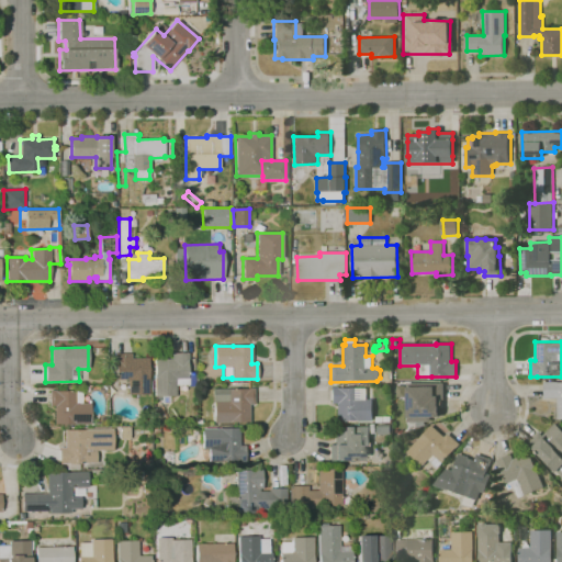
[(170,403),(161,403),(161,396),(155,396),(155,359),(171,359),(171,352),(188,352),(188,378),(189,378),(189,375),(194,375),(194,385),(176,385),(176,396),(170,396),(170,403)]
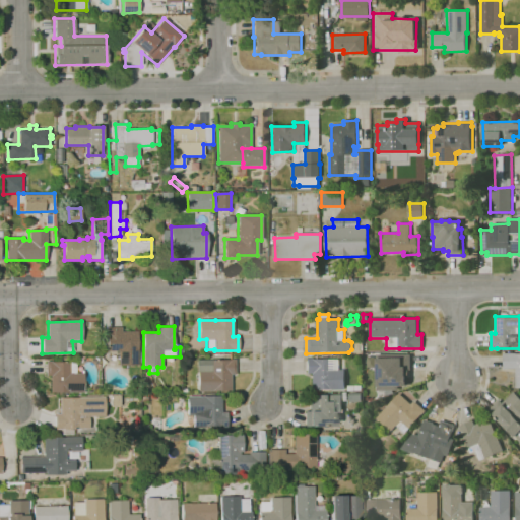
[(124,369),(124,365),(119,365),(119,351),(108,351),(108,349),(100,350),(100,329),(106,329),(106,328),(121,327),(121,332),(137,331),(137,351),(140,351),(140,361),(137,361),(138,365),(128,365),(128,369),(124,369)]
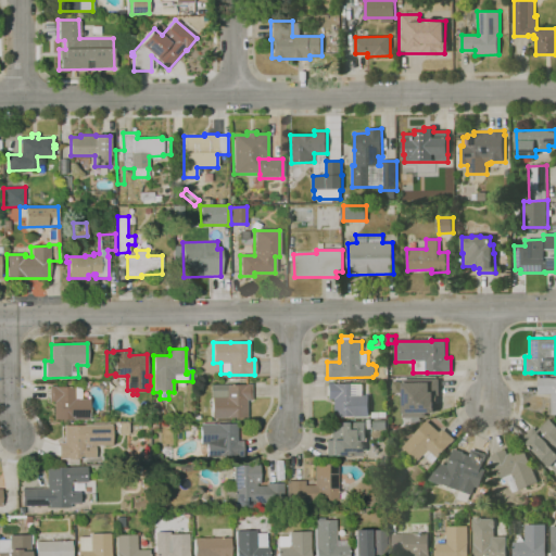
[(555,415),(552,415),(552,394),(539,394),(539,378),(552,378),(552,379),(555,378),(555,415)]
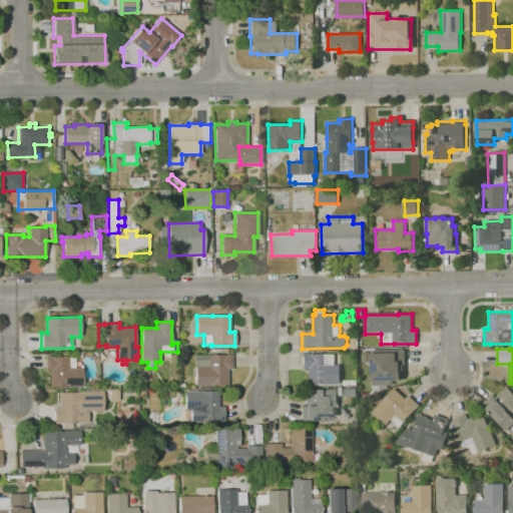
[(372,386),(372,351),(405,350),(406,365),(400,365),(400,371),(401,371),(401,381),(393,381),(393,385),(372,386)]
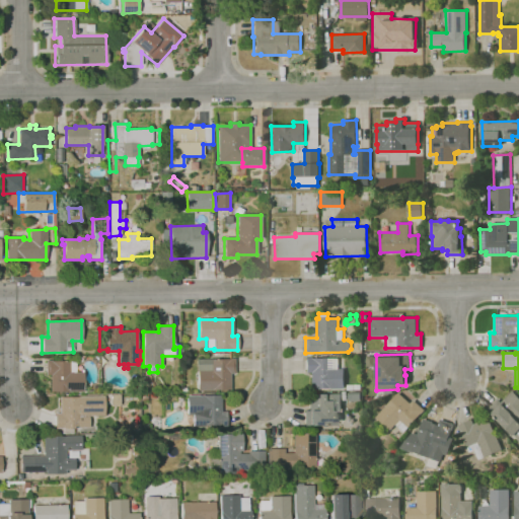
[(310,389),(309,372),(305,372),(305,358),(310,357),(310,358),(328,358),(328,359),(339,359),(339,369),(345,369),(345,388),(310,389)]
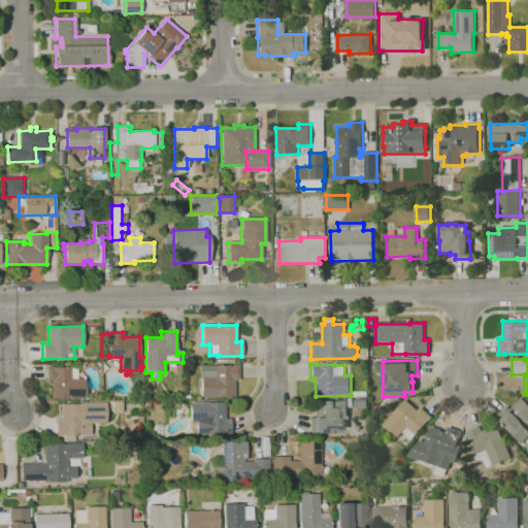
[(201,397),(201,377),(200,377),(199,366),(234,365),(234,364),(239,364),(239,380),(234,380),(234,396),(201,397)]
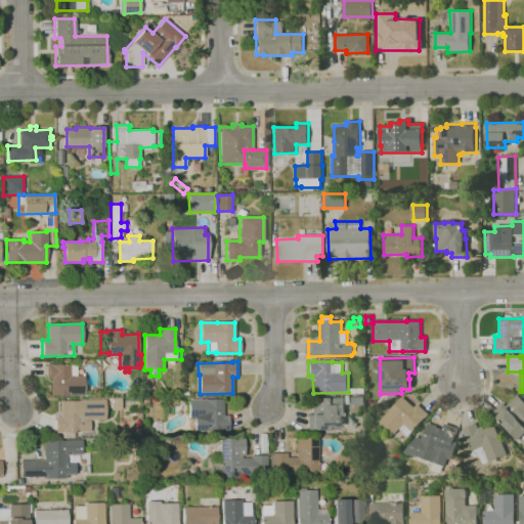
[(51,396),(50,379),(46,379),(46,364),(51,363),(51,364),(70,364),(76,364),(77,376),(84,376),(84,395),(51,396)]
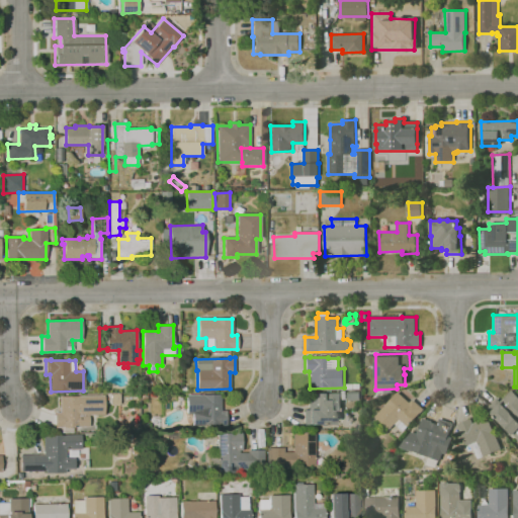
[(517,430),(513,435),(492,414),(487,409),(497,399),(501,402),(512,390),(517,396),(517,430)]
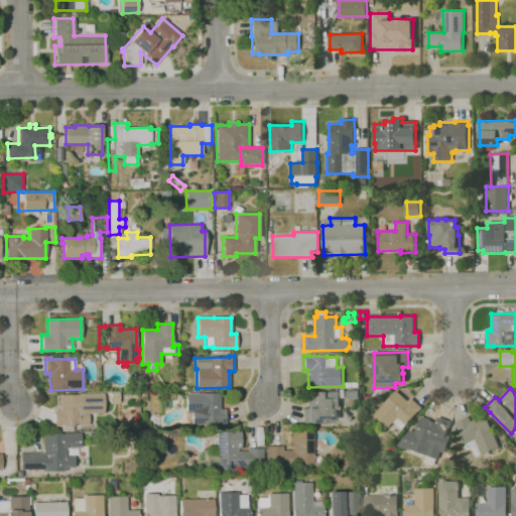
[(348,399),(347,390),(359,389),(359,398),(348,399)]
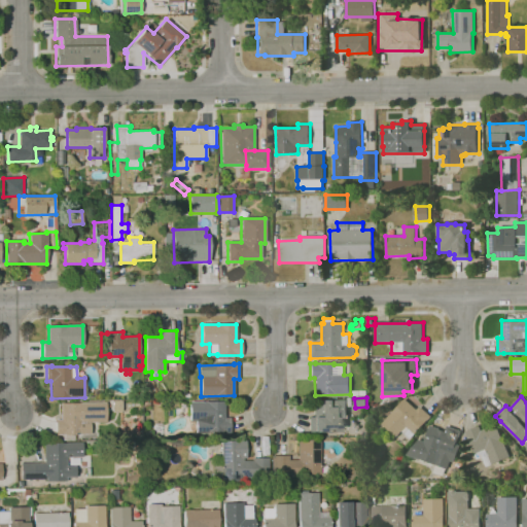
[(340,431),(309,431),(309,417),(313,417),(313,400),(322,400),(322,398),(329,398),(329,399),(347,399),(347,420),(345,420),(345,427),(340,427),(340,431)]
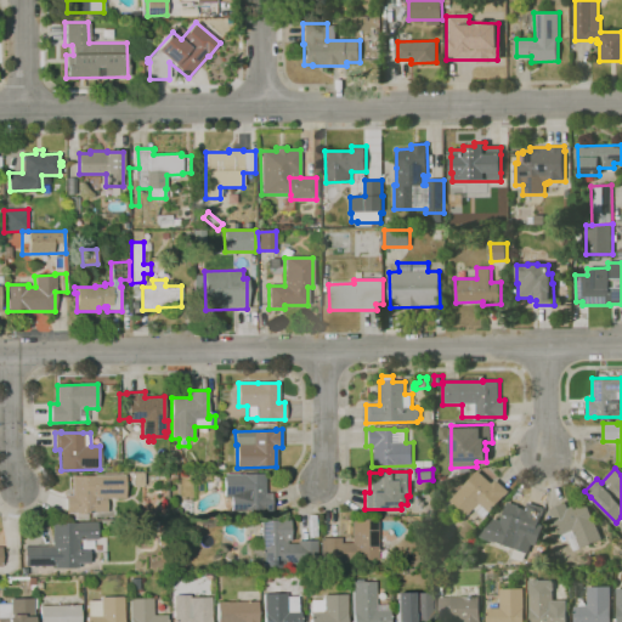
[(474,509),(468,515),(451,499),(478,470),(492,484),(496,480),(509,491),(485,519),(474,509)]
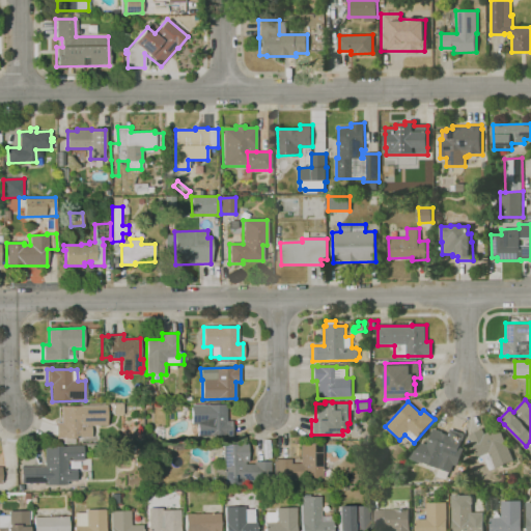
[(232,436),(197,436),(197,424),(191,424),(191,404),(226,404),(226,421),(232,421),(232,436)]
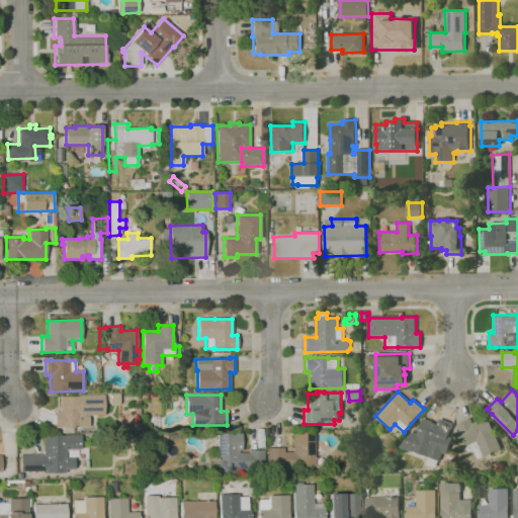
[(56,428),(55,412),(60,412),(60,397),(103,396),(104,415),(88,416),(88,427),(56,428)]
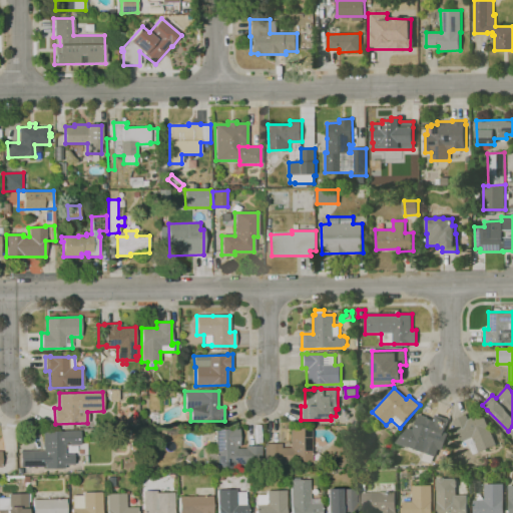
[(474,453),(470,444),(465,446),(463,442),(462,442),(455,425),(454,426),(452,421),(467,415),(469,419),(483,413),(497,444),(479,452),(479,451),(474,453)]
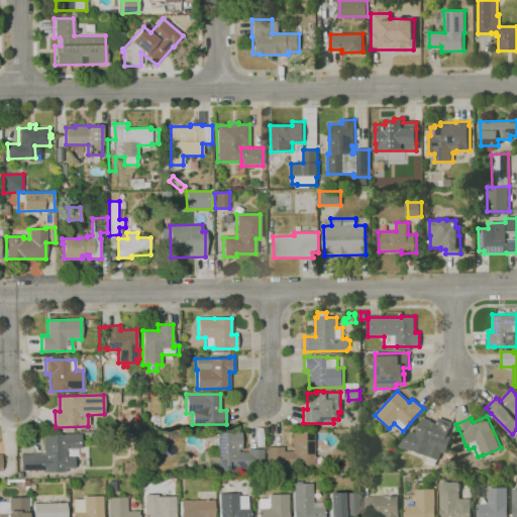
[(439,460),(410,449),(411,448),(410,448),(422,417),(437,423),(438,418),(453,424),(451,429),(449,428),(444,443),(445,444),(439,460)]
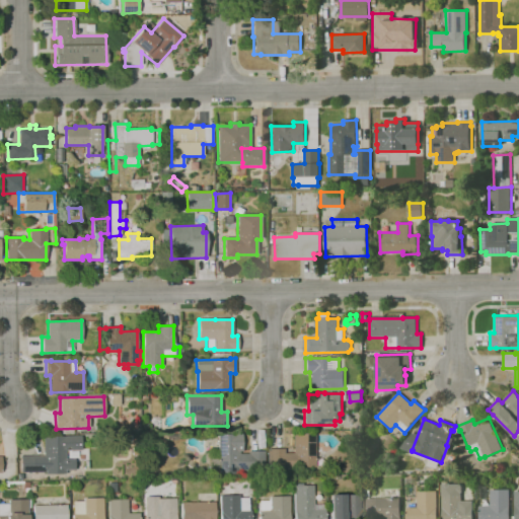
[(237,474),(218,474),(218,469),(209,469),(209,451),(218,451),(217,434),(242,434),(242,451),(239,451),(239,454),(248,453),(248,451),(264,451),(265,470),(237,470),(237,474)]
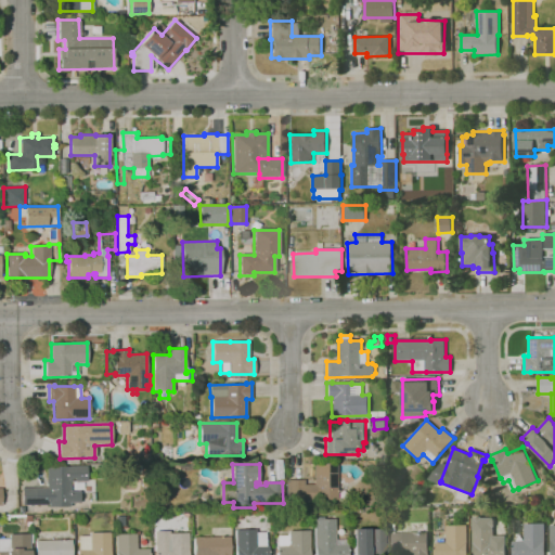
[(304,506),(286,507),(285,480),(304,479),(304,485),(313,485),(313,464),(336,464),(336,500),(312,500),(312,502),(304,502),(304,506)]
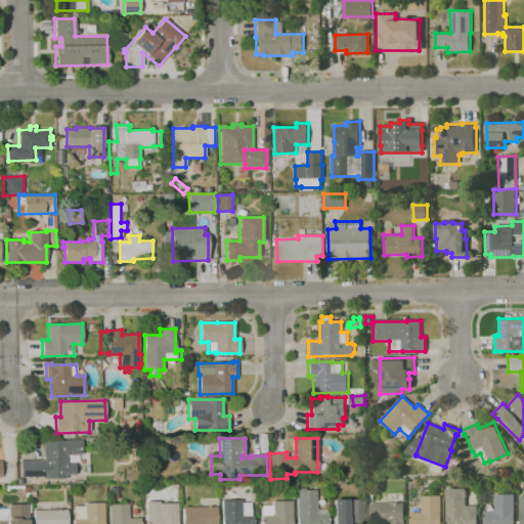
[(66,479),(45,479),(45,477),(22,477),(22,461),(44,461),(43,440),(82,440),(82,454),(66,454),(66,464),(75,464),(75,475),(66,475),(66,479)]
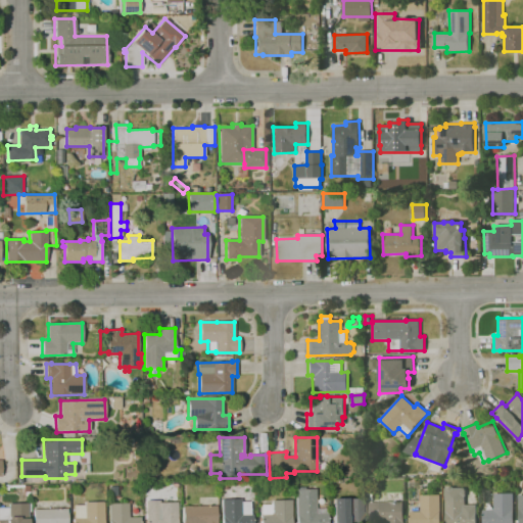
[(134,459),(133,450),(140,450),(141,459),(134,459)]
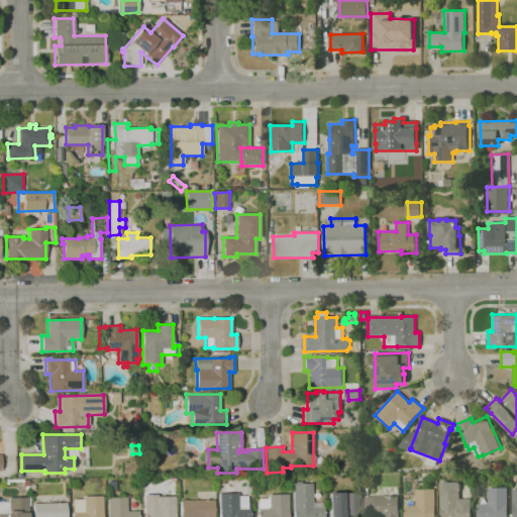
[(440,516),(440,483),(441,483),(442,482),(447,482),(448,483),(459,483),(459,484),(460,485),(460,490),(459,491),(459,499),(471,499),(471,516),(440,516)]
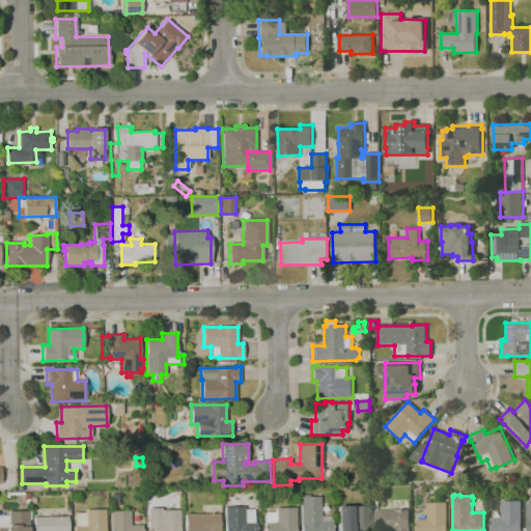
[(301,530),(301,522),(300,497),(319,497),(320,514),(330,514),(330,521),(332,521),(332,530),(301,530)]
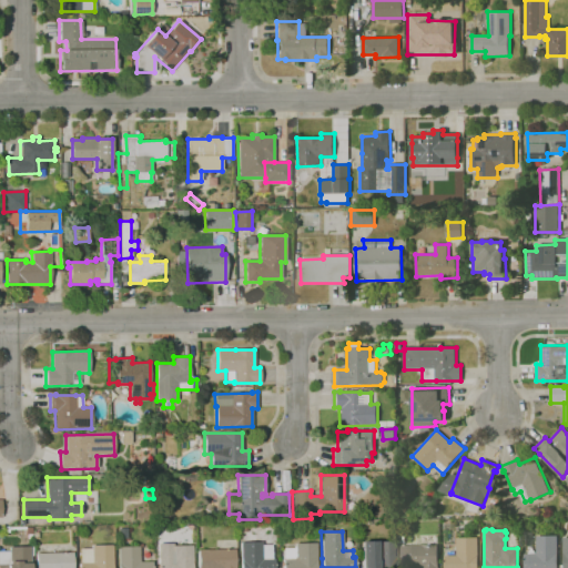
[(525,567),(525,554),(537,554),(537,536),(557,536),(558,565),(560,565),(560,567),(525,567)]
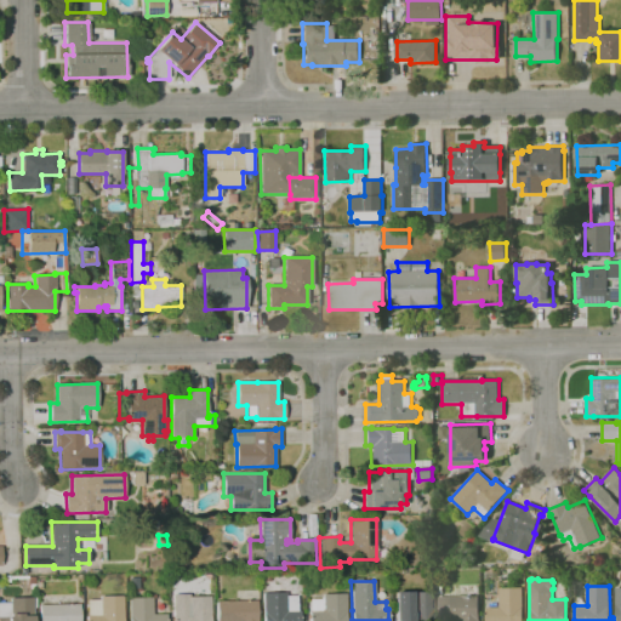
[(486,620),(486,607),(500,607),(500,587),(523,587),(523,620),(486,620)]
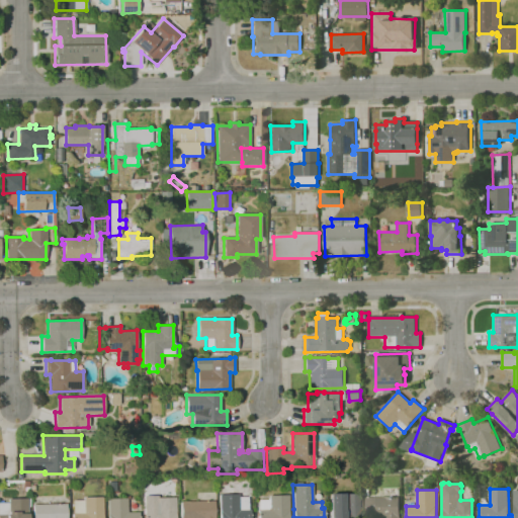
[(220,517),(220,495),(239,494),(239,497),(248,497),(248,510),(251,510),(251,517),(220,517)]
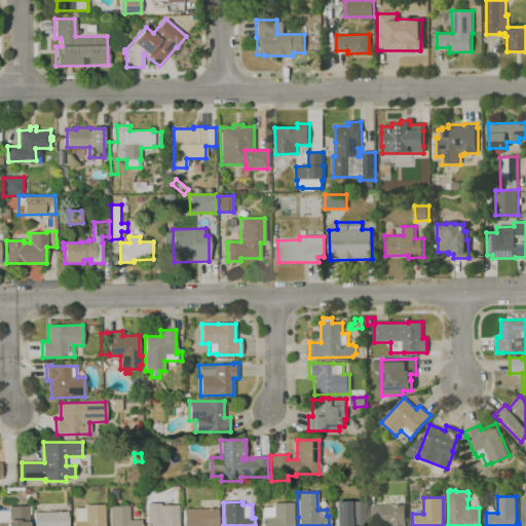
[(335,525),(335,502),(368,501),(368,525),(335,525)]
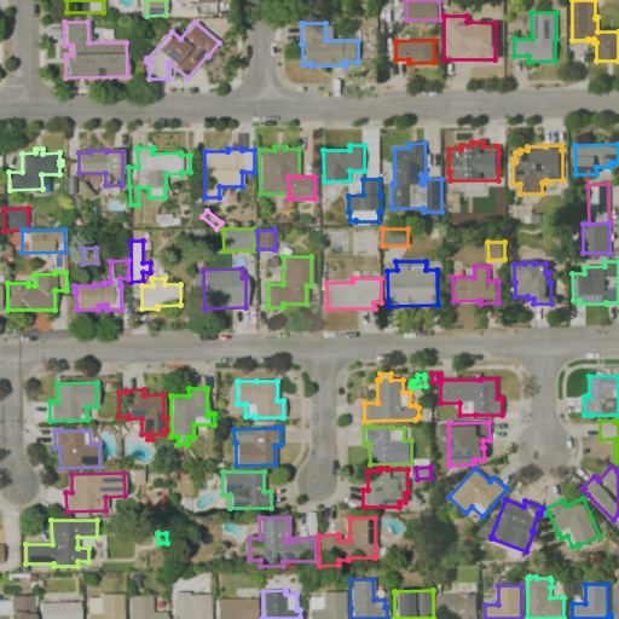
[(308,618),(308,609),(310,609),(310,597),(319,597),(319,596),(322,596),(322,593),(345,591),(345,618),(308,618)]
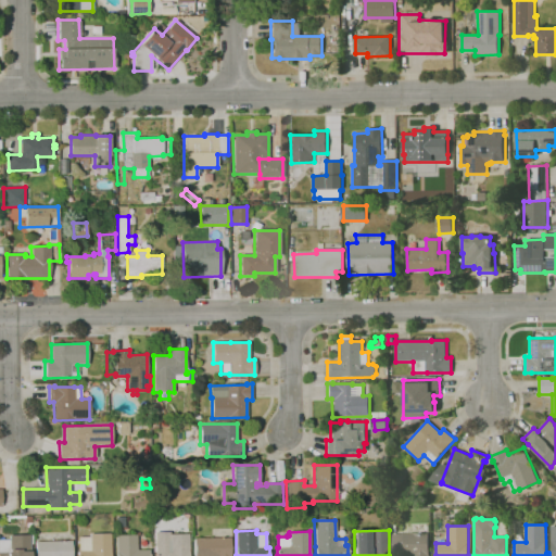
[(155,555),(155,532),(169,532),(169,534),(188,534),(188,555),(155,555)]
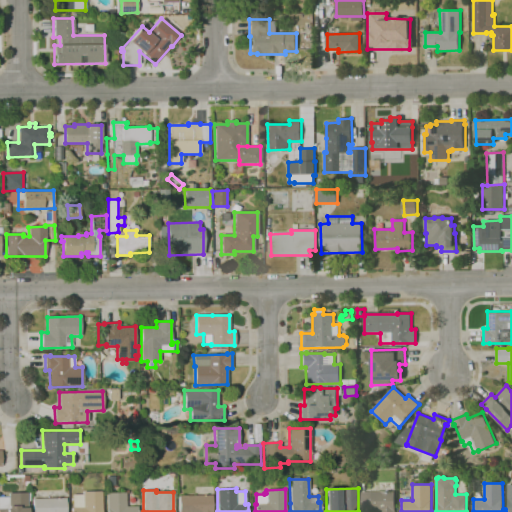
[(72,511),(72,508),(73,508),(72,495),(83,495),(82,491),(101,491),(101,511),(72,511)]
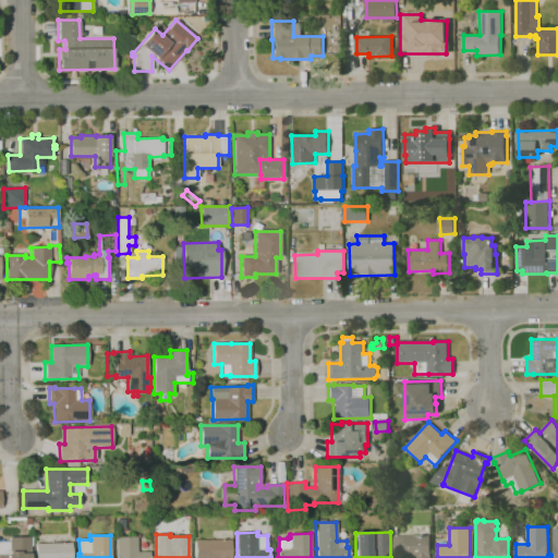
[(393,557),(393,536),(431,535),(431,557),(393,557)]
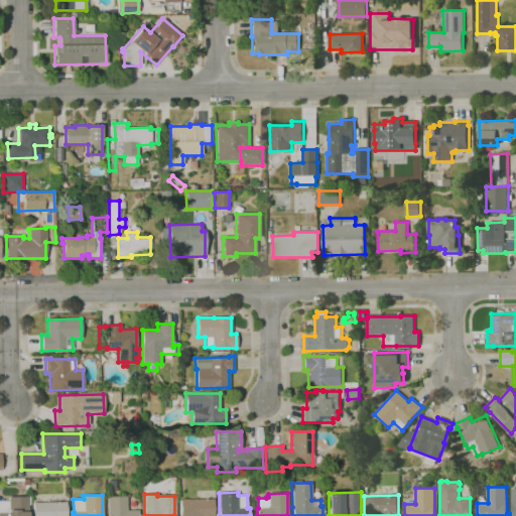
[(0,515),(0,501),(8,501),(8,497),(27,497),(27,515),(0,515)]
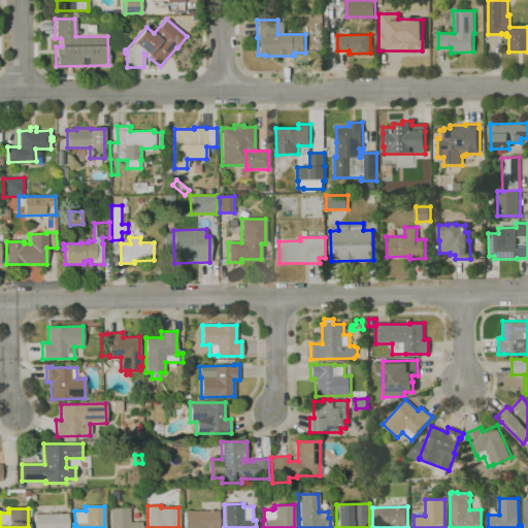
[(110,527),(110,508),(129,508),(130,522),(141,522),(141,527),(110,527)]
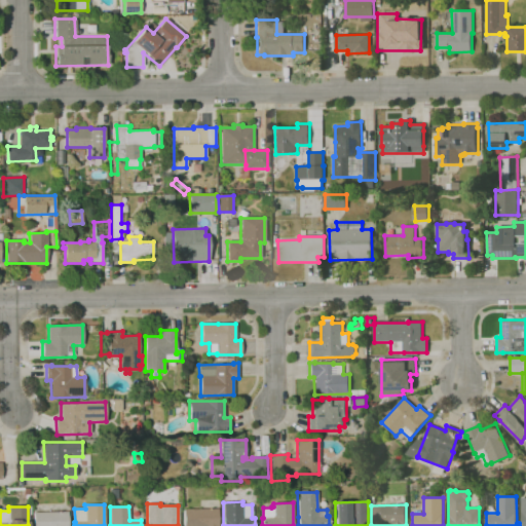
[(184,525),(184,509),(218,509),(218,525),(184,525)]
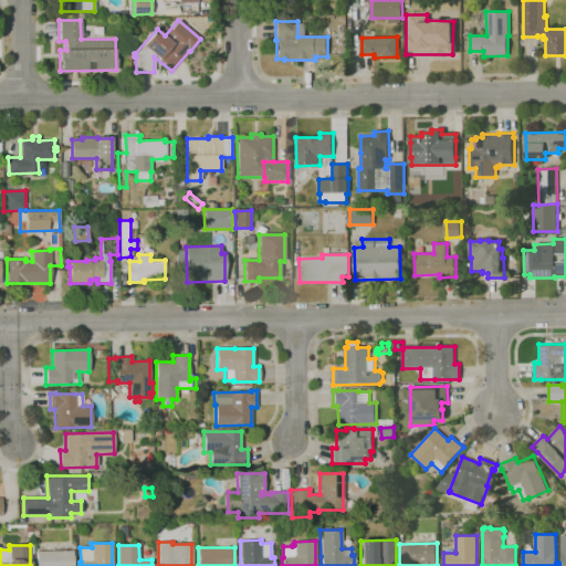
[(35,565),(35,552),(73,551),(73,565),(35,565)]
